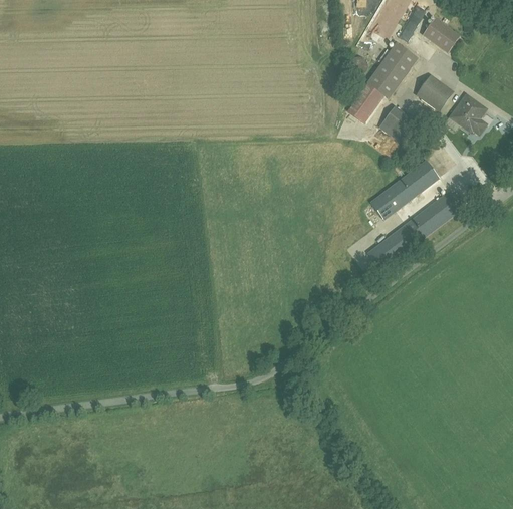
[(337,0),(338,33),(353,33),(351,0),(337,0)]
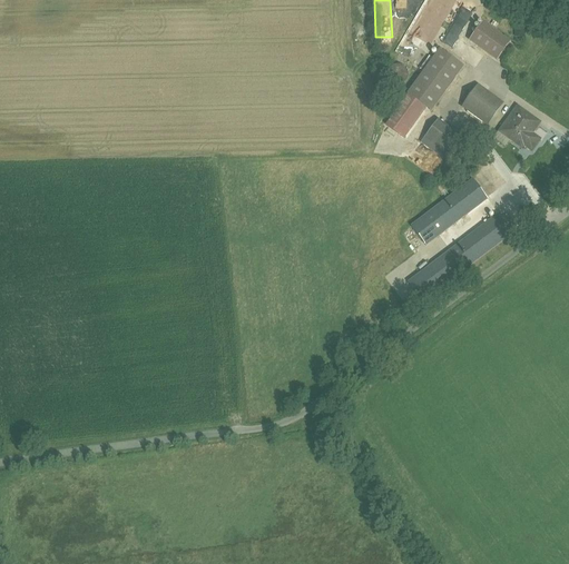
[(467,20),(469,7),(460,6),(458,19),(467,20)]
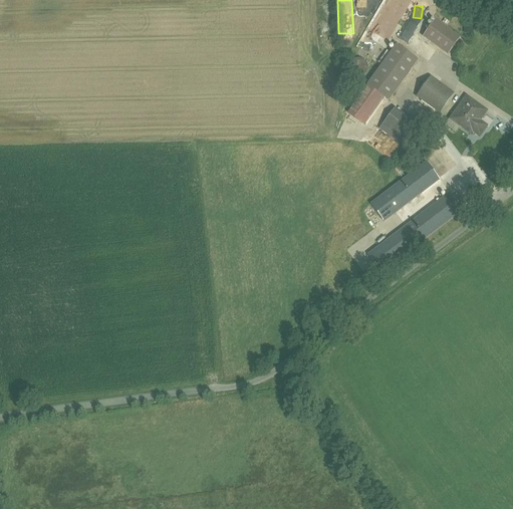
[(382,29),(390,16),(376,9),(369,22),(382,29)]
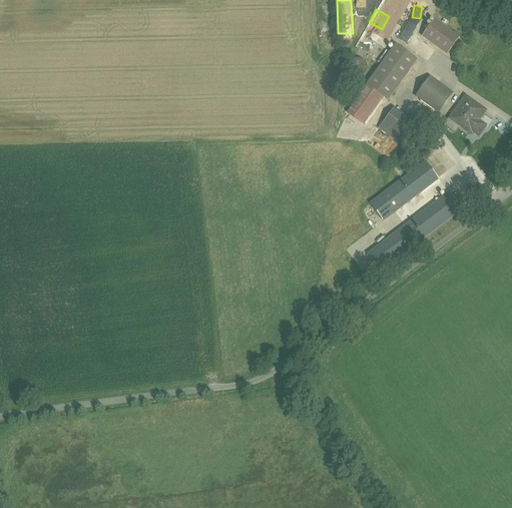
[(433,15),(420,32),(445,52),(459,34),(446,25),(433,15)]
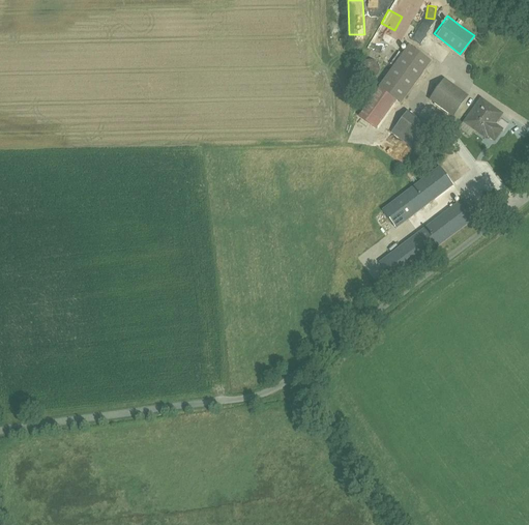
[(381,23),(376,33),(387,39),(392,30),(381,23)]
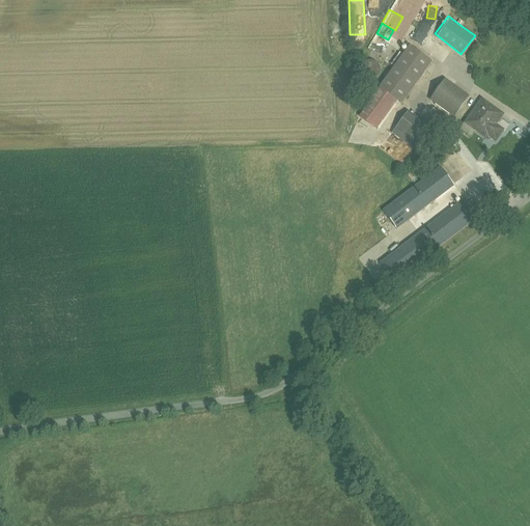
[(411,42),(380,84),(399,99),(418,73),(421,75),(434,57),(411,42)]
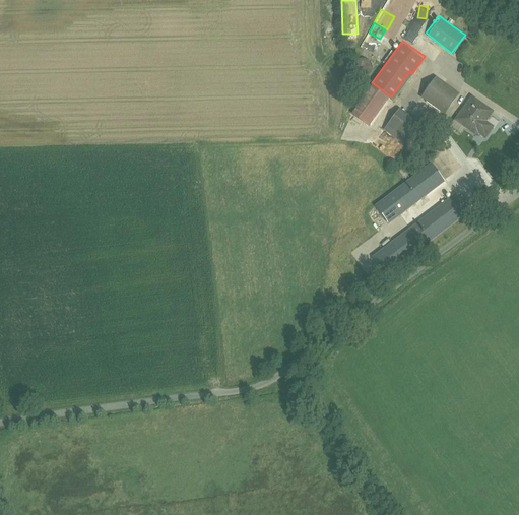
[(359,61),(364,67),(370,62),(365,56),(359,61)]
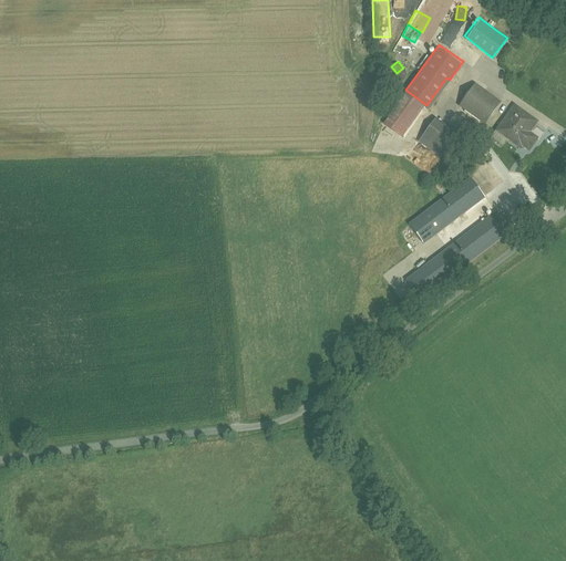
[(496,99),(473,82),(460,101),(483,117),(496,99)]
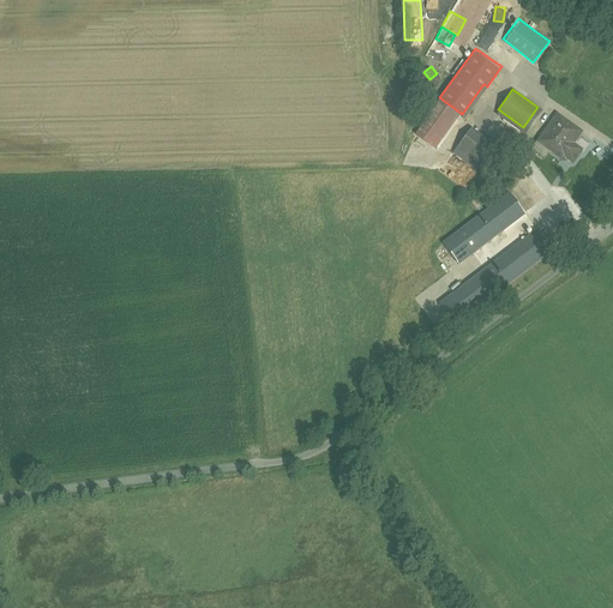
[(433,148),(460,112),(439,97),(437,96),(424,114),(412,131),(433,148)]
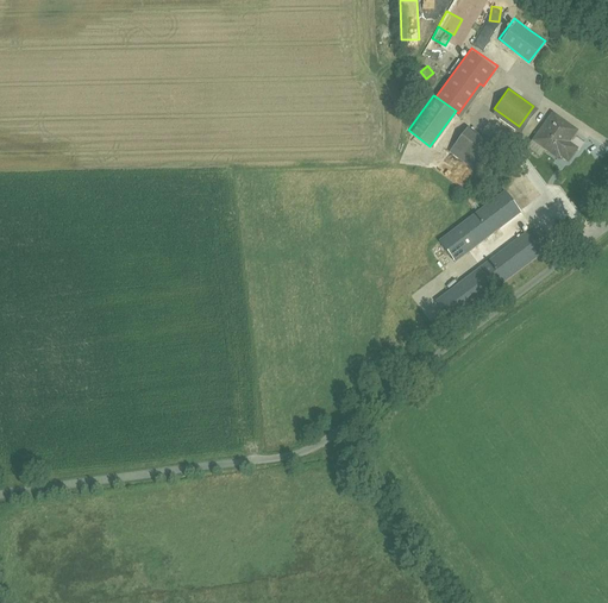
[(575,126),(552,110),(543,121),(540,119),(533,129),(536,131),(532,136),(556,154),(558,150),(566,156),(575,144),(566,138),(575,126)]
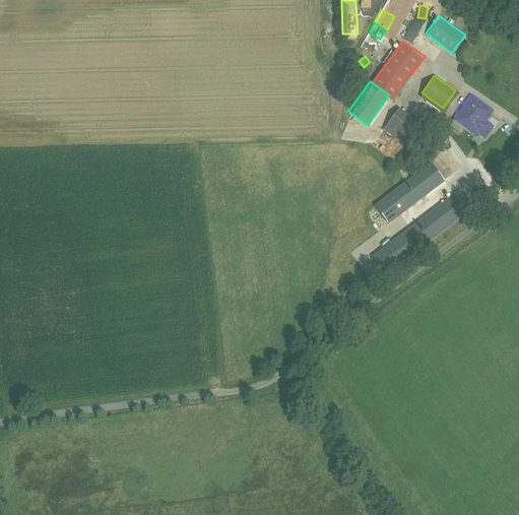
[(462,100),(455,94),(447,106),(454,112),(455,110),(461,102),(462,100)]
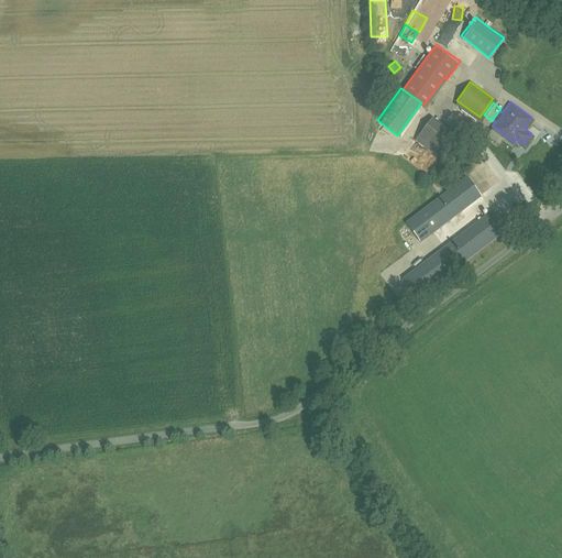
[(459,134),(432,115),(415,138),(441,157),(445,151),(458,135),(459,134)]
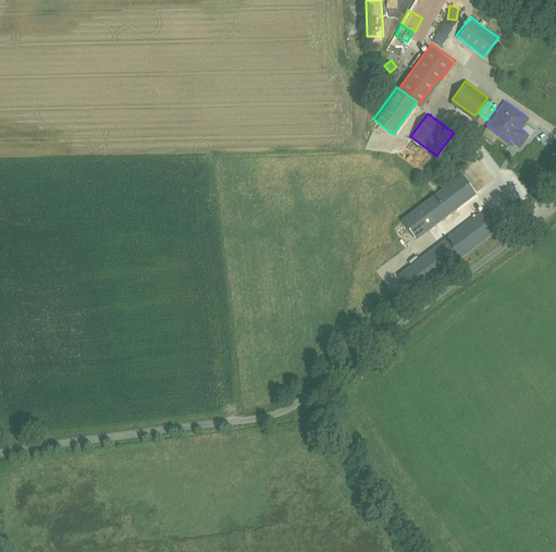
[(471,148),(453,134),(441,149),(459,162),(471,148)]
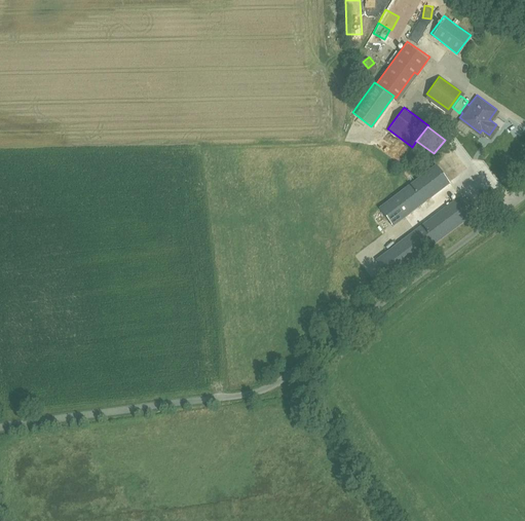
[(449,180),(435,160),(378,205),(392,223),(449,180)]
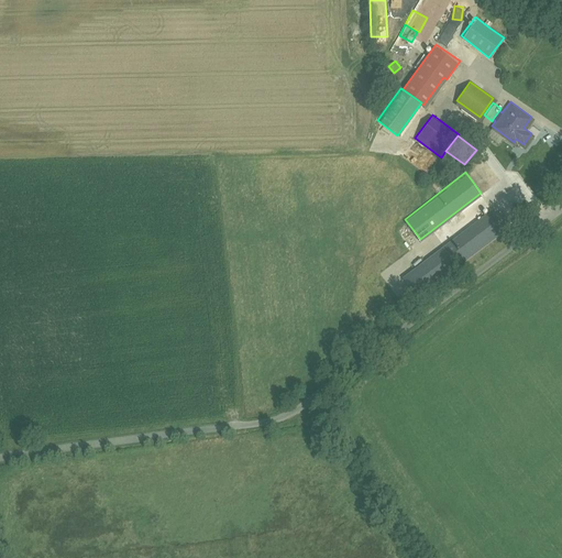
[(506,225),(492,206),(400,274),(416,294),(506,225)]
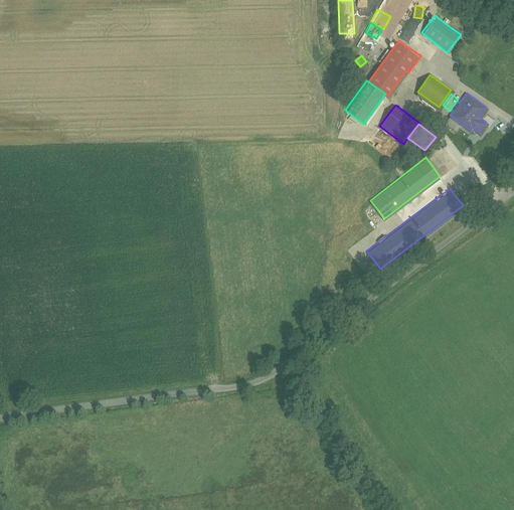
All buildings are outlined.
